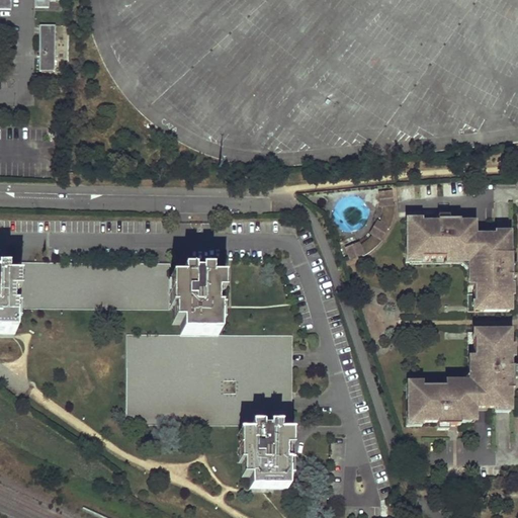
[(0,0),(0,9),(10,10),(10,0),(0,0)]
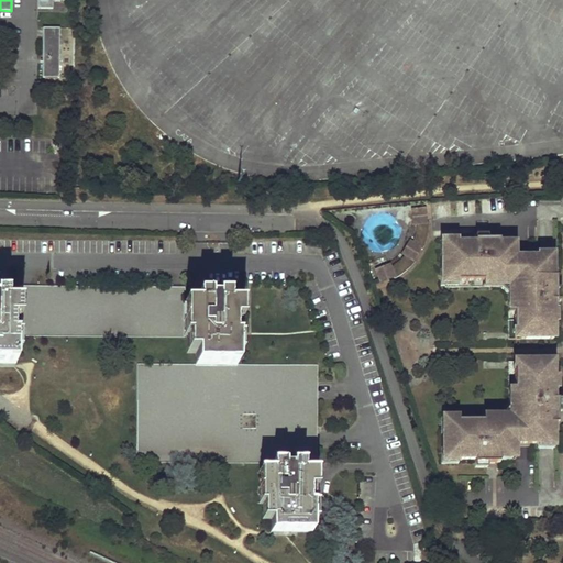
[(59,28),(43,28),(42,78),(59,78),(59,28)]
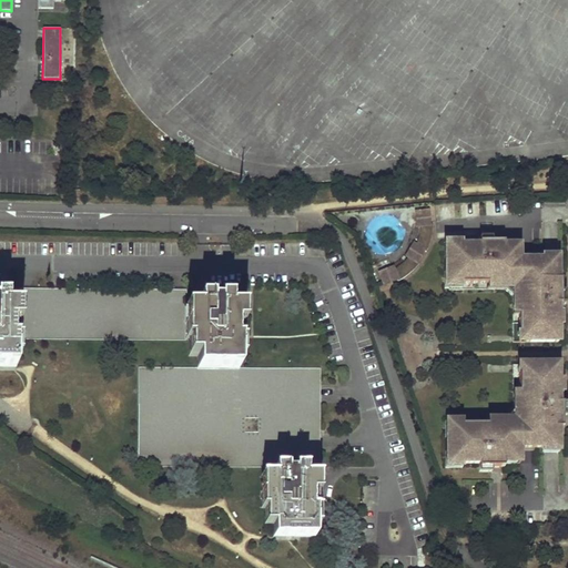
[(428,211),(418,212),(419,225),(419,231),(418,235),(417,240),(415,245),(424,250),(424,251),(425,252),(426,250),(429,242),(430,236),(432,229),(432,224),(429,224),(428,211)]
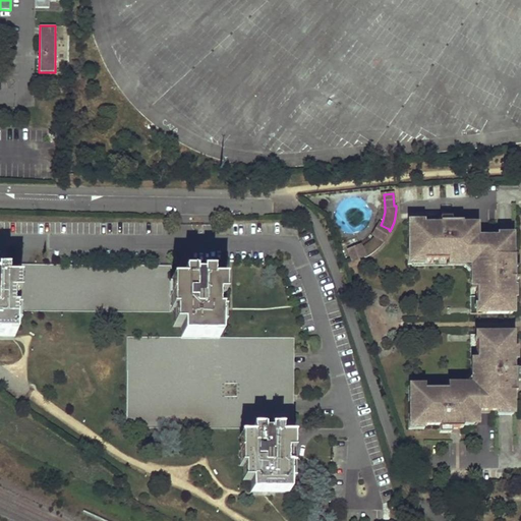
[(514,299),(514,256),(512,256),(512,235),(497,235),(496,239),(475,239),(475,225),(461,225),(461,223),(450,223),(439,223),(439,226),(422,226),(422,223),(407,223),(407,238),(411,238),(411,246),(411,249),(407,249),(407,265),(411,265),(411,267),(463,266),(469,273),(469,314),(511,314),(511,299),(514,299)]
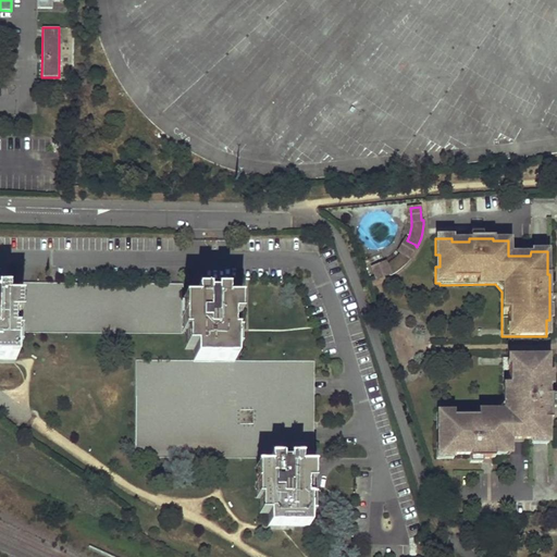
[(407,240),(400,252),(409,257),(416,246),(416,245),(407,240)]
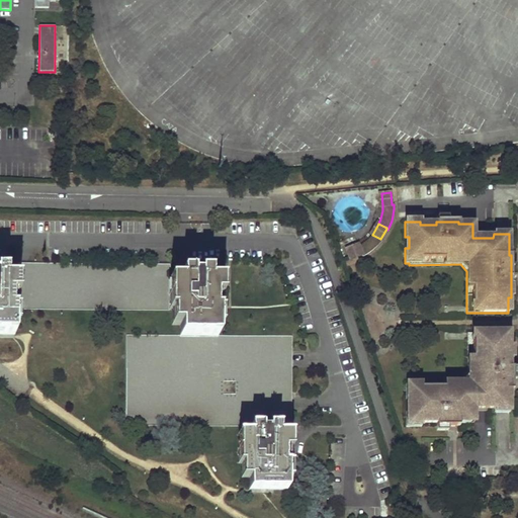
[(359,247),(347,252),(350,260),(362,255),(363,257),(365,256),(369,253),(371,251),(375,247),(380,242),(381,241),(380,239),(372,235),(370,237),(369,239),(363,244),(359,247)]
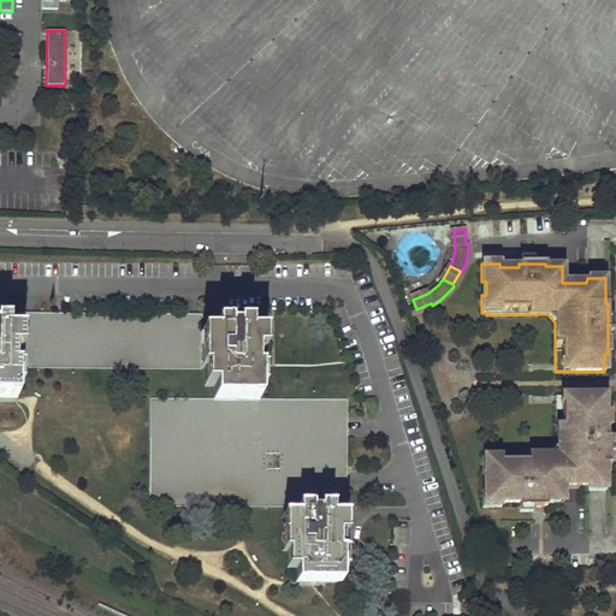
[(200,315),(21,314),(21,331),(21,349),(21,367),(199,369),(200,333),(200,315)]
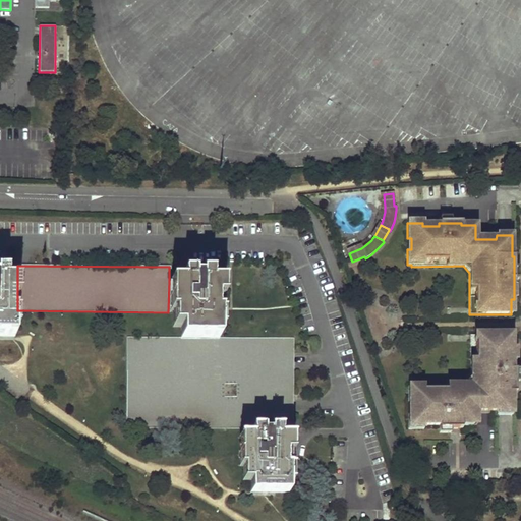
[(0,336),(14,337),(14,326),(14,310),(11,310),(10,295),(14,295),(14,280),(4,281),(4,274),(0,273),(0,336)]
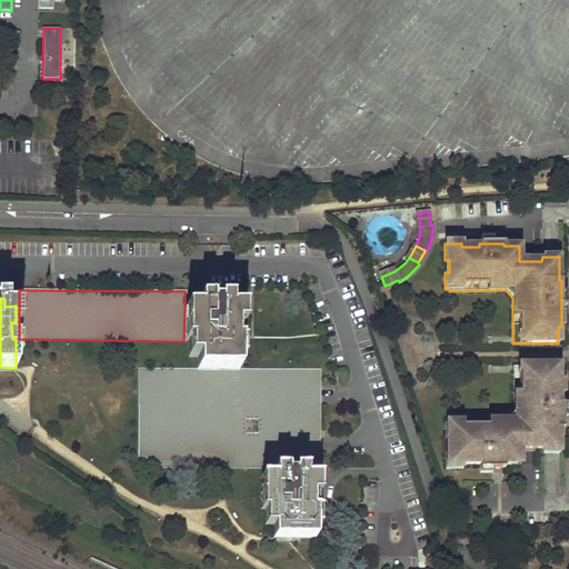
[(200,308),(188,308),(188,341),(190,341),(190,358),(197,358),(197,370),(138,370),(137,467),(276,468),(276,477),(267,477),(266,510),(270,510),(269,526),(276,527),(276,538),(317,538),(317,509),(312,509),(313,493),(317,493),(317,477),(307,476),(307,468),(320,468),(321,370),(239,370),(239,340),(236,340),(236,325),(239,325),(239,308),(229,309),(229,300),(218,300),(218,303),(211,303),(211,300),(200,300),(200,308)]
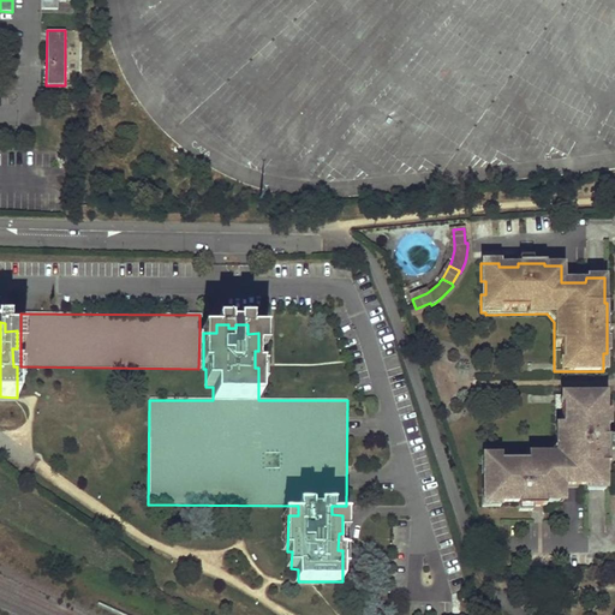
[(609,490),(609,451),(608,436),(608,412),(604,412),(604,395),(555,395),(555,446),(547,454),(485,454),(485,455),(482,457),(482,473),(487,473),(487,489),(482,489),(482,507),(500,507),(500,502),(519,502),(519,507),(531,507),(545,506),(545,503),(562,503),(562,485),(587,485),(587,490),(609,490)]
